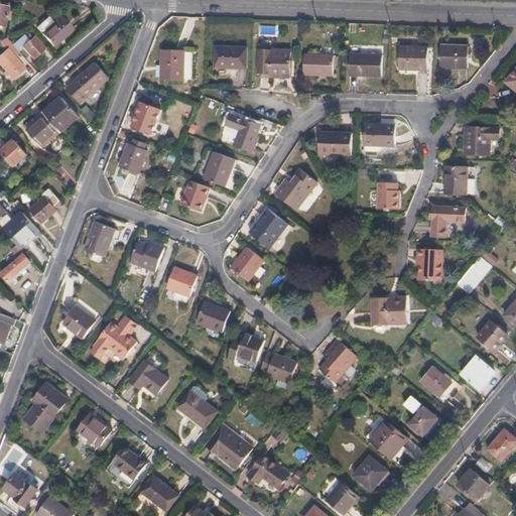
[(53,48),(73,31),(61,18),(42,35),(53,48)]
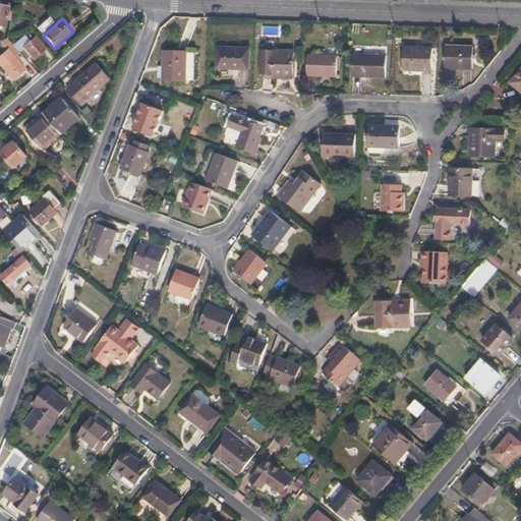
[(36,62),(47,51),(37,40),(34,43),(32,39),(17,51),(19,53),(20,54),(25,51),(36,62)]
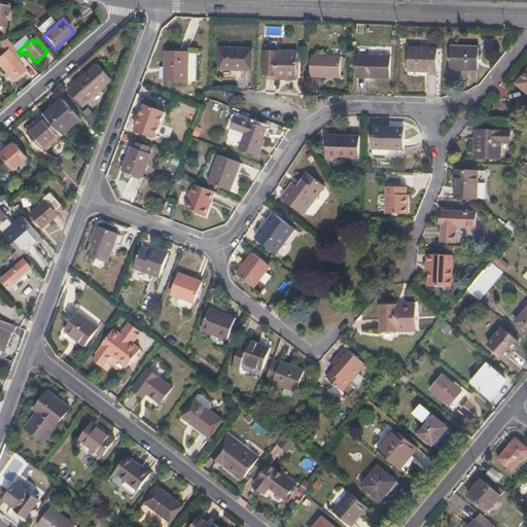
[(26,71),(14,59),(20,54),(18,51),(8,41),(0,43),(8,53),(0,59),(0,66),(13,82),(26,71)]
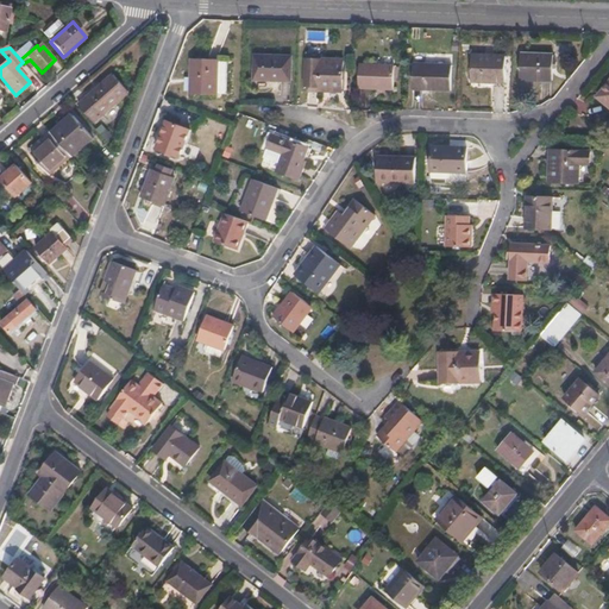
[(520,54),(520,80),(552,82),(553,55),(520,54)]
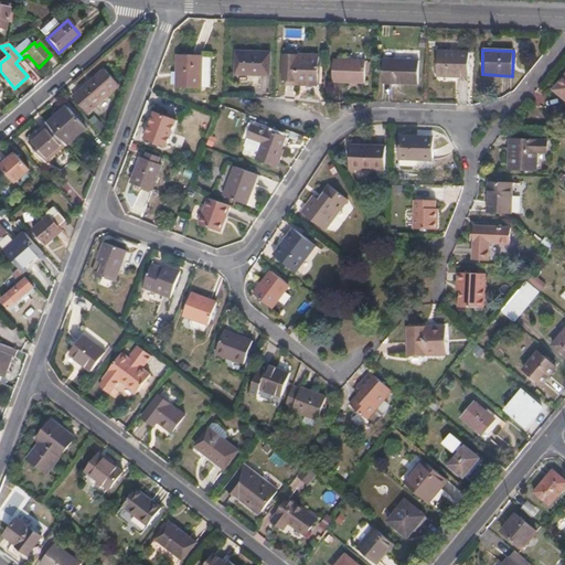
[(437,51),(436,76),(468,77),(469,52),(437,51)]
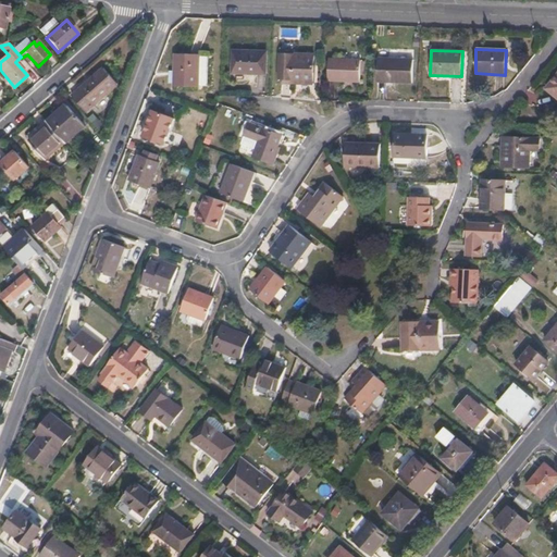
[(234,51),(233,73),(265,74),(267,52),(234,51)]
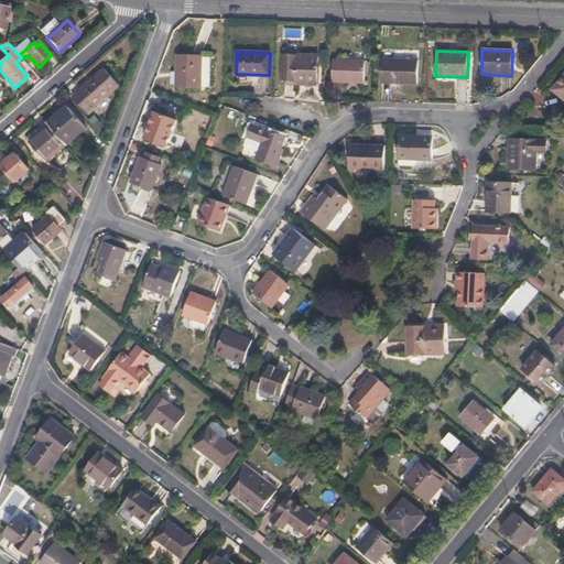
[(177,55),(176,88),(202,88),(202,86),(203,55),(177,55)]
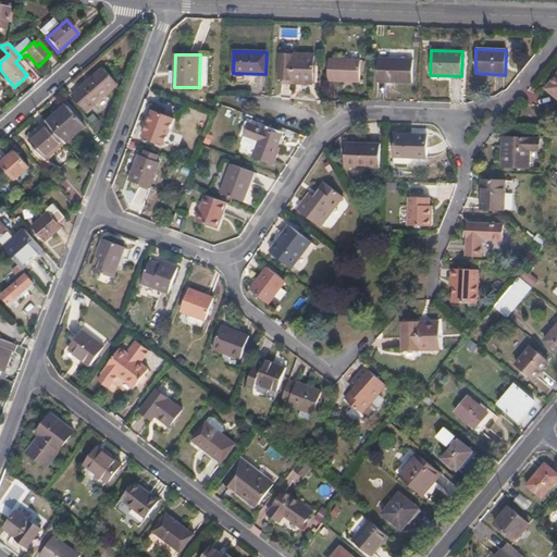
[(208,54),(200,54),(199,85),(207,85),(208,54)]
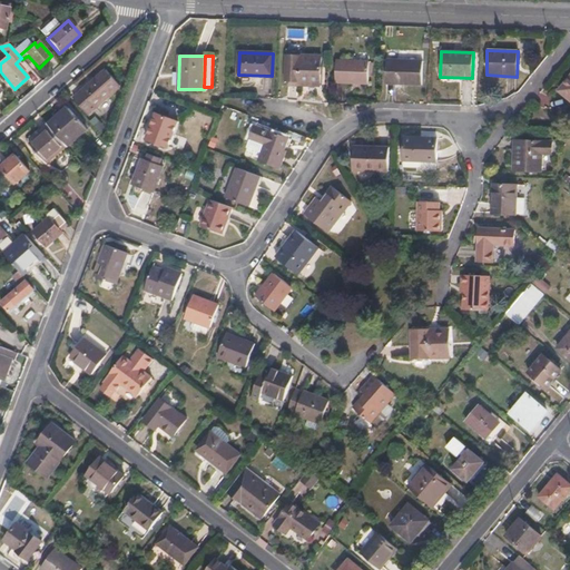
[(287,56),(286,81),(300,81),(300,86),(320,86),(321,57),(287,56)]
